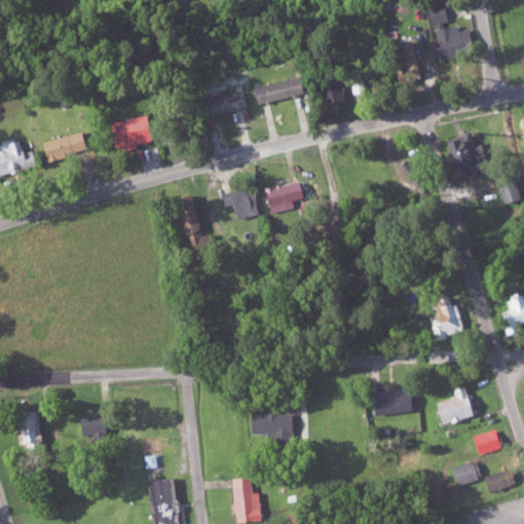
[(431,25),(449,23),(447,6),(428,8),(431,25)]
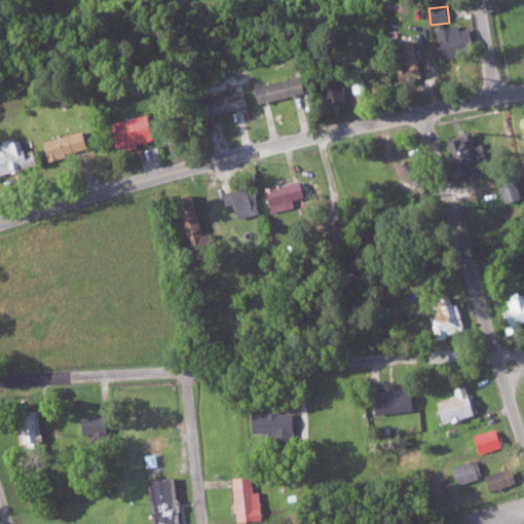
[(438,28),(439,50),(462,48),(461,27),(438,28)]
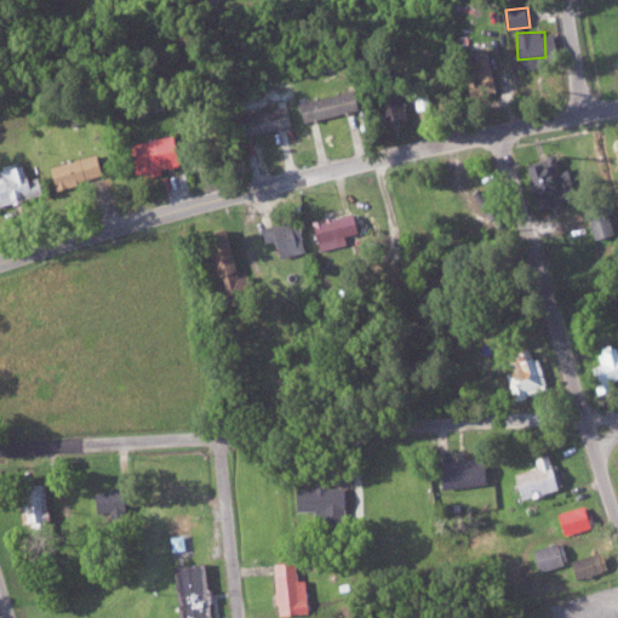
[(376,98),(384,127),(410,121),(401,91),(376,98)]
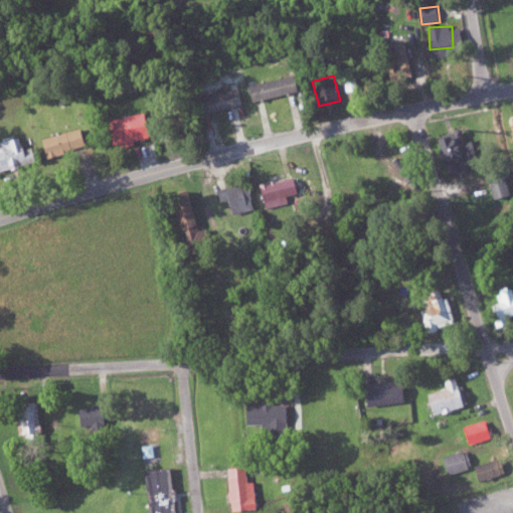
[(248,84),(251,102),(295,95),(292,77),(248,84)]
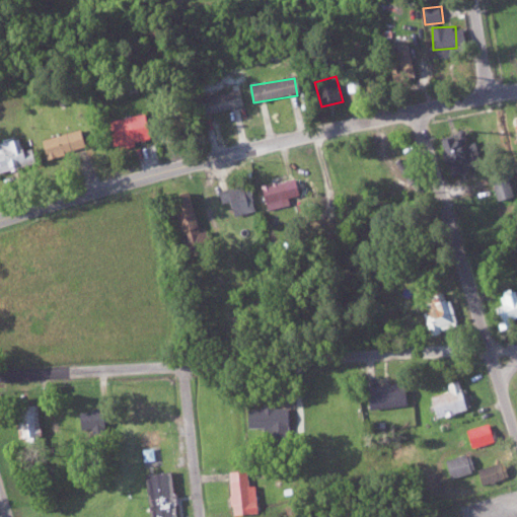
[(199,117),(245,105),(242,89),(195,100),(199,117)]
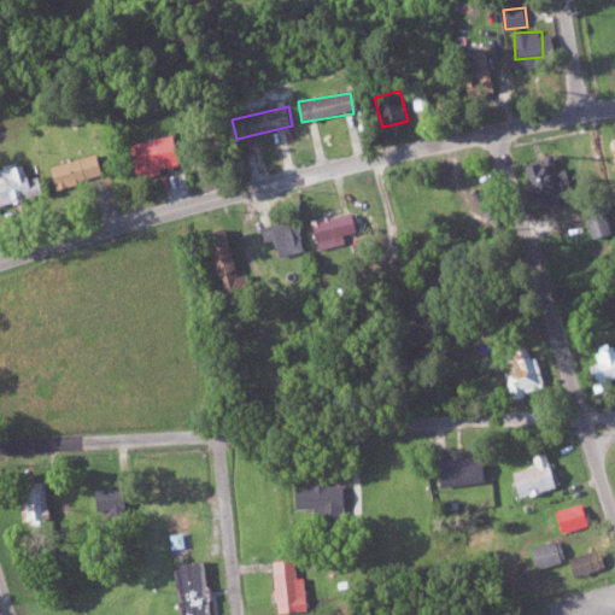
[(136,179),(163,174),(162,170),(176,167),(170,136),(129,144),(136,179)]
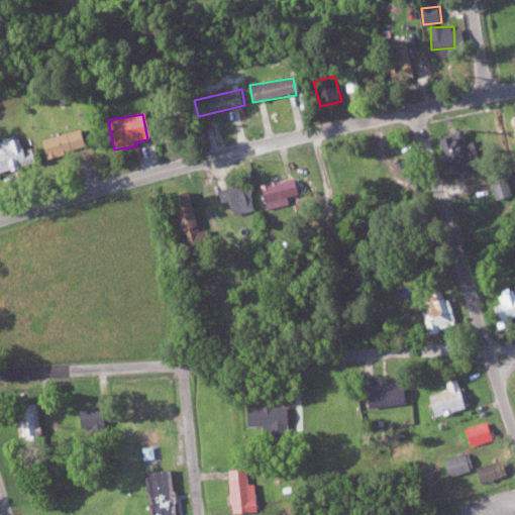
[(86,147),(80,129),(41,140),(47,159),(86,147)]
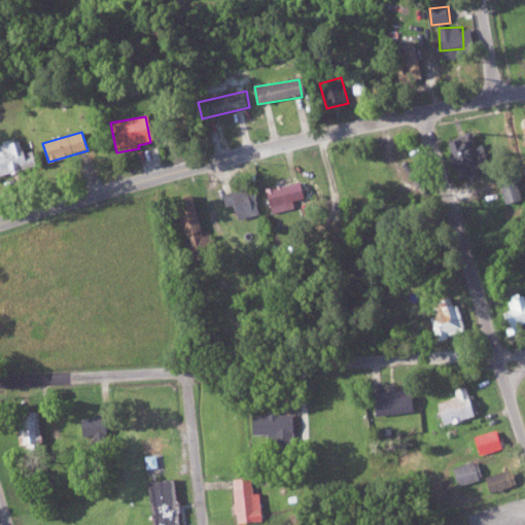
[(443,143),(454,181),(467,177),(464,164),(478,160),(469,135),(443,143)]
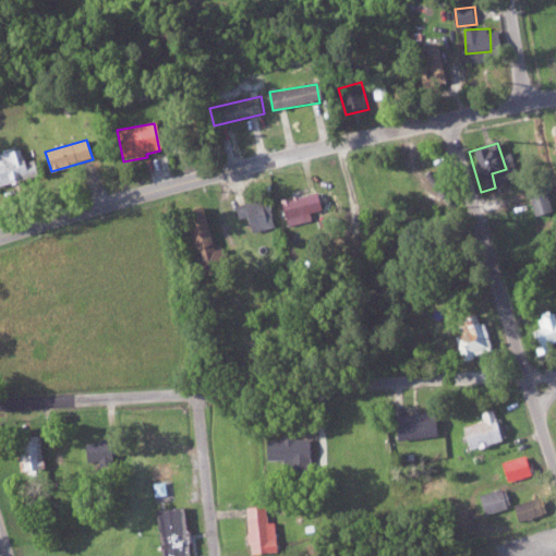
[(0,188),(37,177),(33,160),(26,162),(22,148),(0,154),(0,167),(0,168),(0,167),(0,188)]
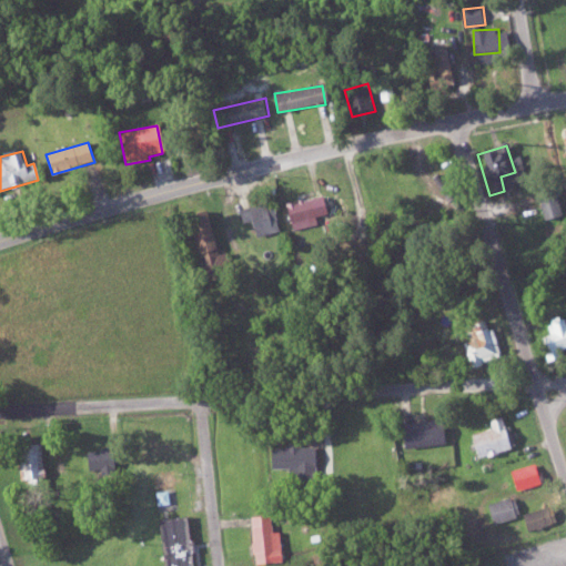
[(559,190),(537,193),(542,220),(564,216),(559,190)]
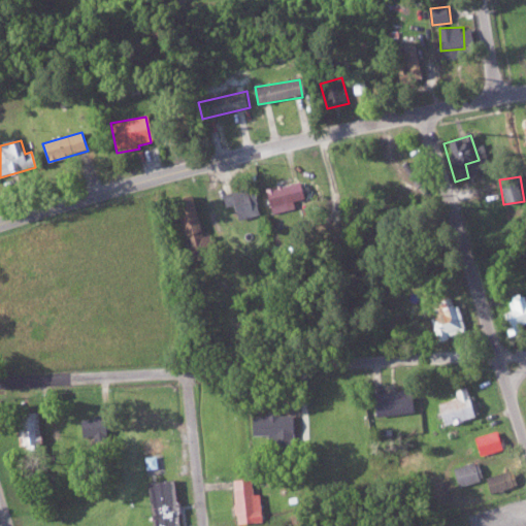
[(291,184),(266,189),(270,210),(295,206),(291,184)]
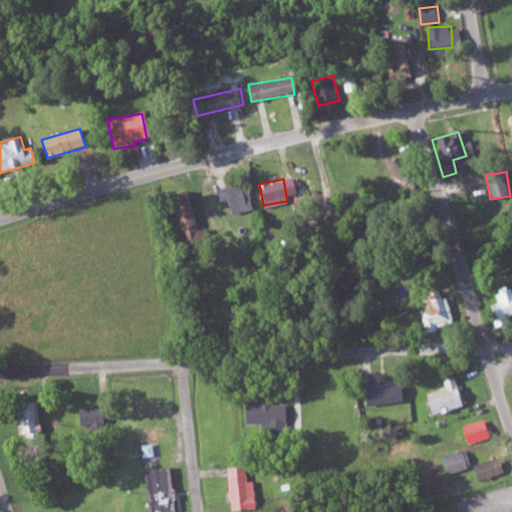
[(252,211),(249,184),(217,188),(219,202),(229,201),(231,214),(252,211)]
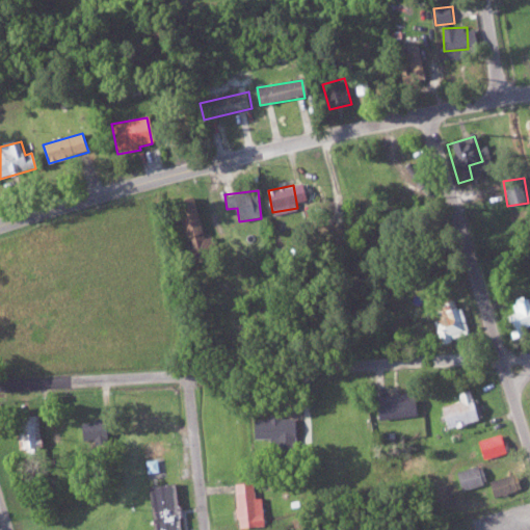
[(175,202),(187,253),(206,248),(192,196),(175,202)]
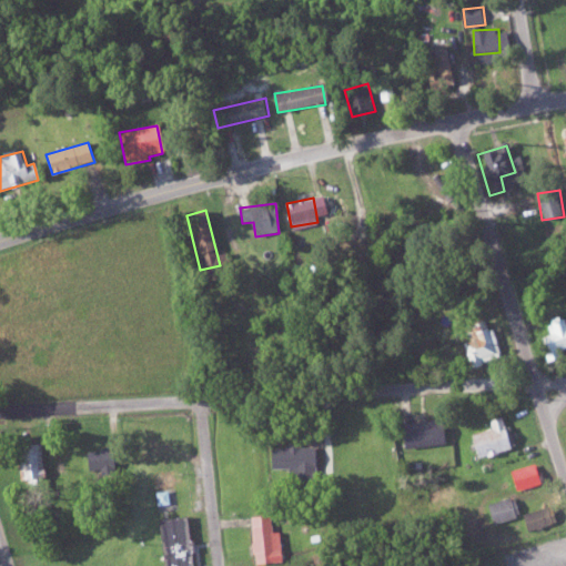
[(551,335),(539,339),(545,360),(565,354),(565,319),(547,324),(551,335)]
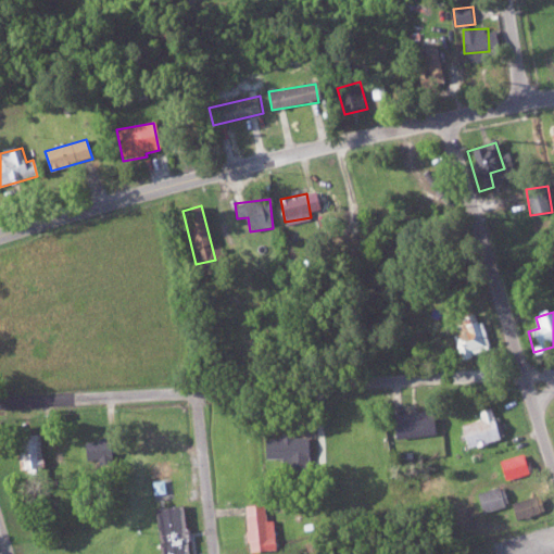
[(460,360),(491,351),(483,322),(478,323),(476,314),(460,318),(463,334),(453,336),(460,360)]
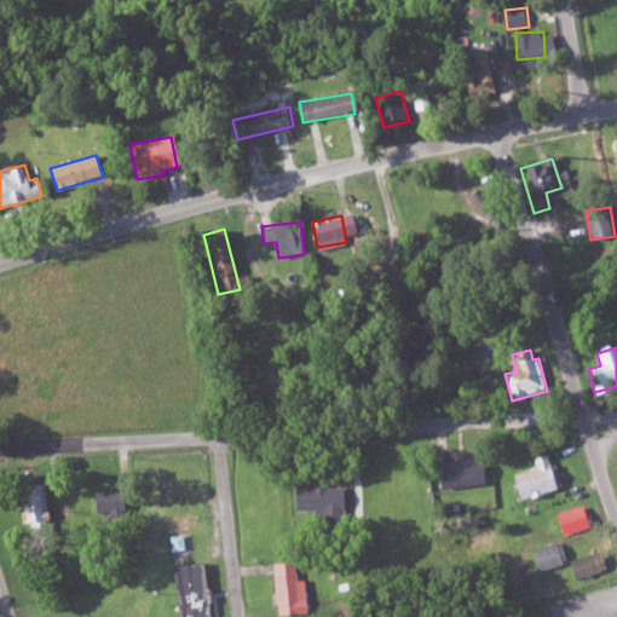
[(512,474),(518,500),(563,490),(557,465),(549,466),(547,455),(534,459),(536,468),(512,474)]
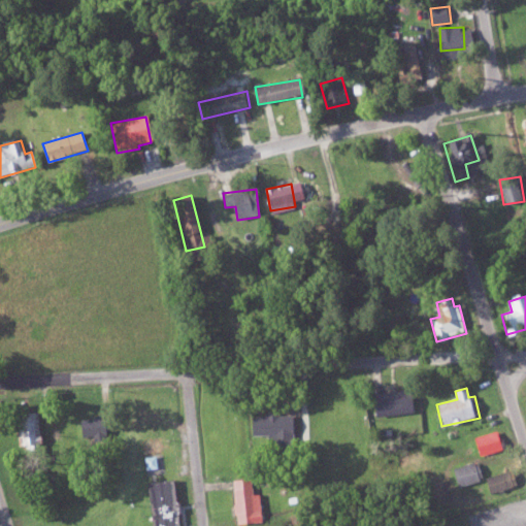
[(412,392),(373,393),(374,416),(413,415),(412,392)]
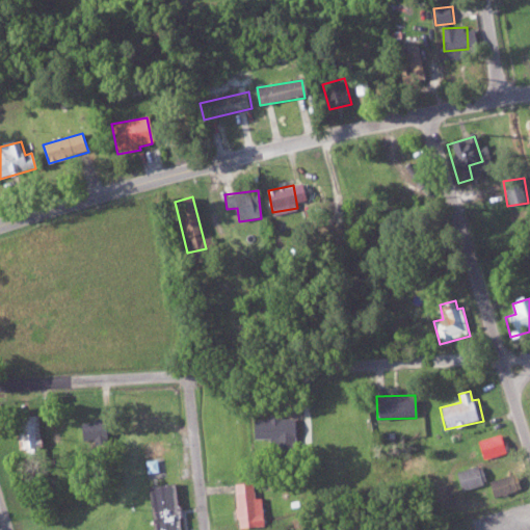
[(41,416),(20,417),(20,455),(42,455),(41,416)]
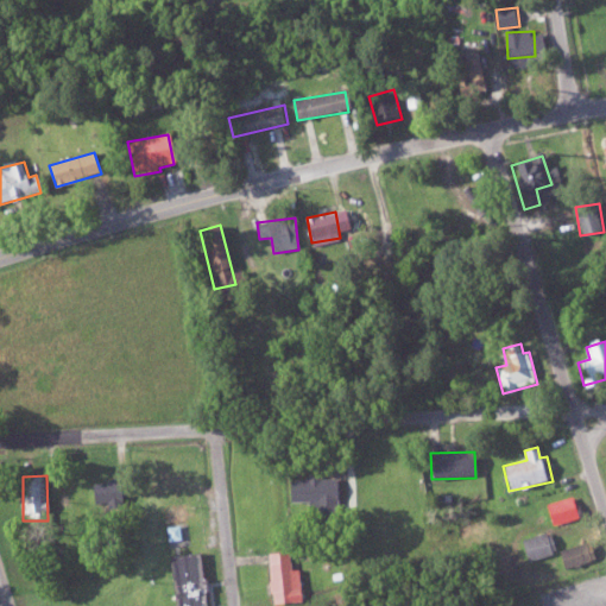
[(338,479),(289,479),(289,504),(315,504),(315,516),(338,516),(338,479)]
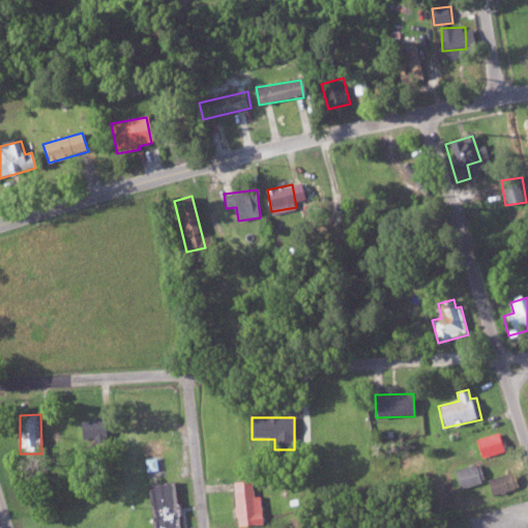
[(80,419),(81,441),(110,440),(110,418),(80,419)]
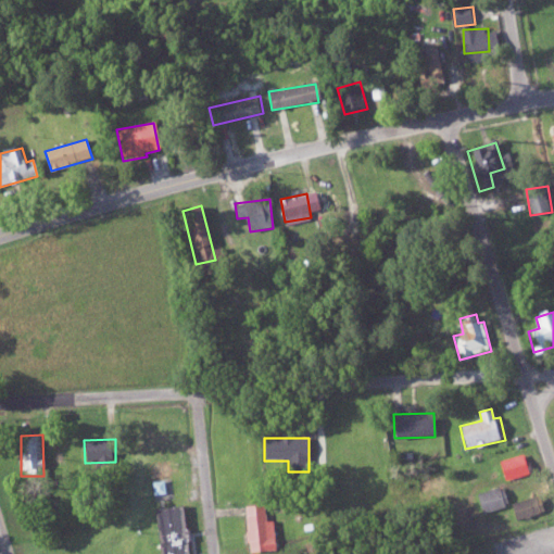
[(532,474),(528,455),(503,461),(506,479),(532,474)]
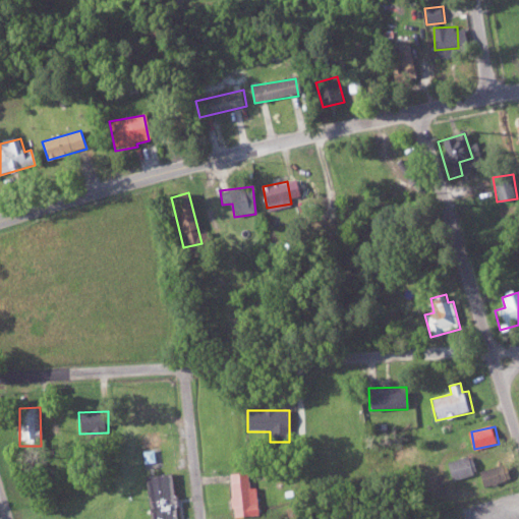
[(472,457),(448,462),(451,480),(476,475),(472,457)]
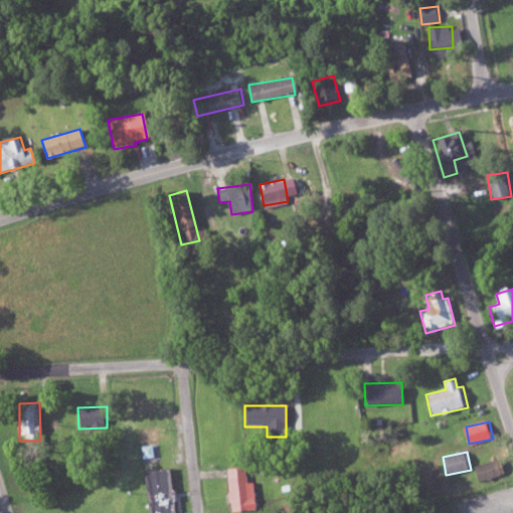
[(504,476),(501,460),(474,466),(478,482),(504,476)]
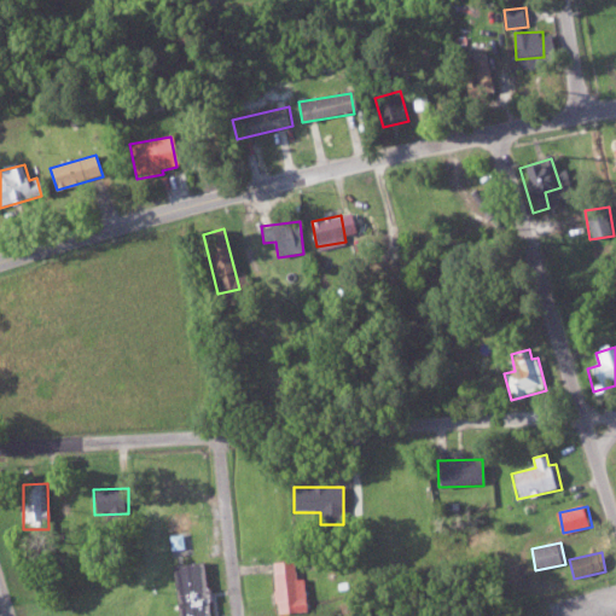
[(307,612),(306,580),(296,580),(295,561),(274,562),(277,614),(307,612)]
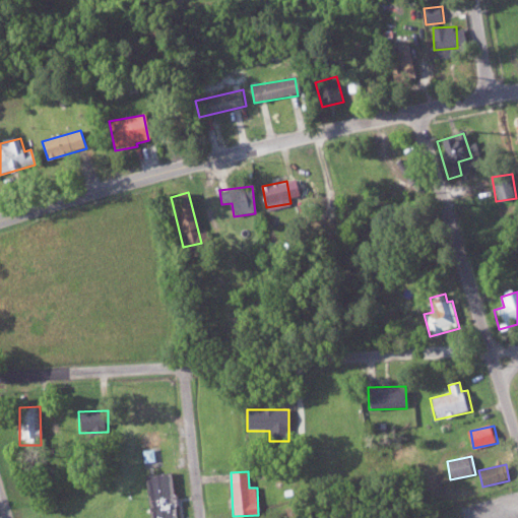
[(145,476),(149,517),(175,517),(170,473),(145,476)]
